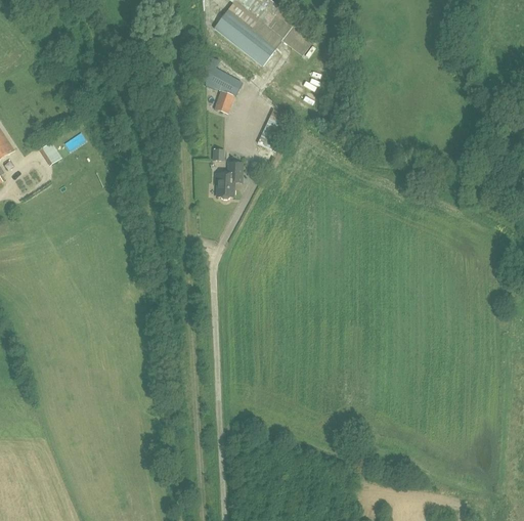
[(221,110),(227,113),(234,94),(244,82),(206,60),(206,70),(206,83),(222,89),(216,104),(222,106),(221,110)]
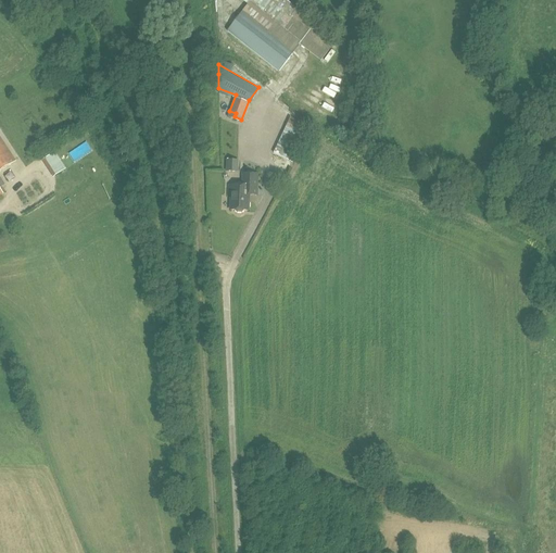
[(274,150),(293,160),(310,128),(291,114),(274,150)]
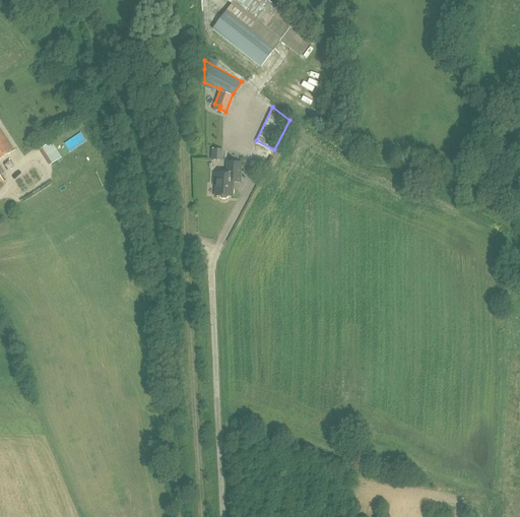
[(0,156),(14,147),(0,125),(0,156)]
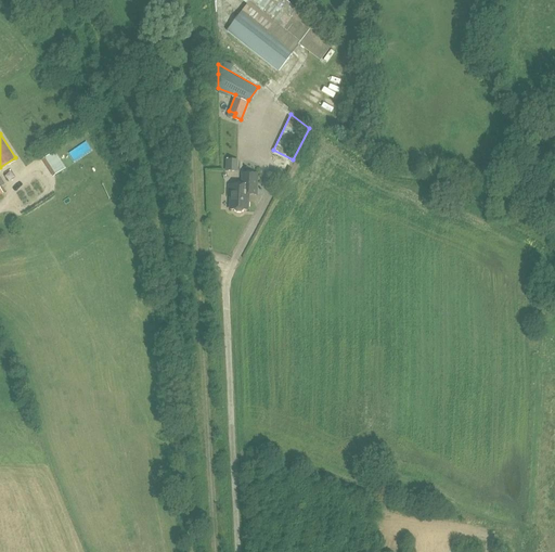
[(227,168),(237,168),(239,157),(227,157),(227,168)]
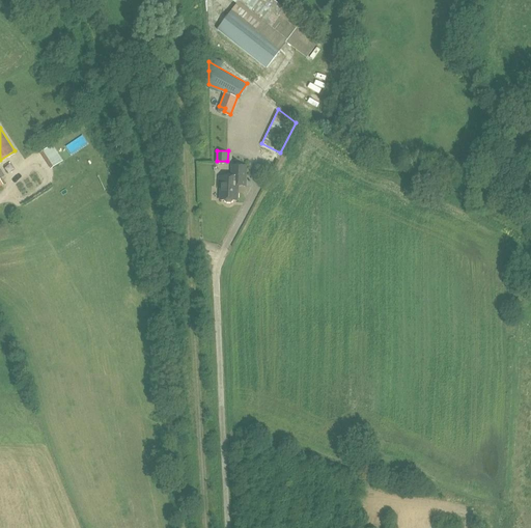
[(232,174),(218,174),(218,184),(221,184),(220,197),(225,197),(226,199),(230,199),(232,198),(236,198),(238,179),(245,179),(246,164),(232,163),(232,174)]
